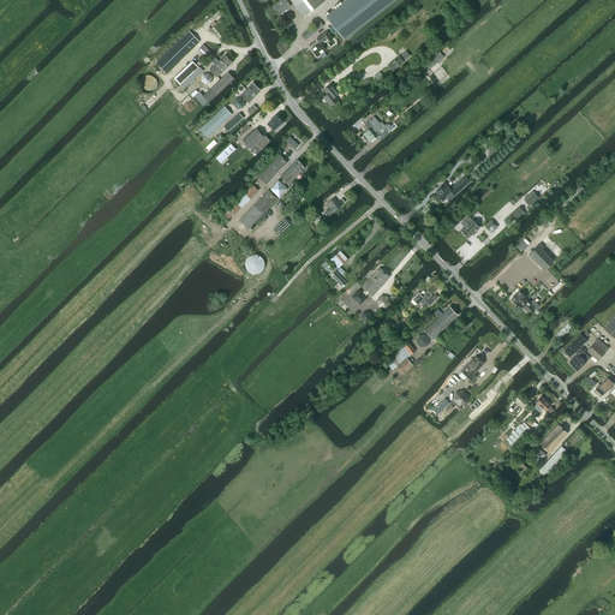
[(281,0),(274,6),(280,15),(291,6),(288,4),(291,1),(303,16),(312,9),(322,1),(321,0),(281,0)]
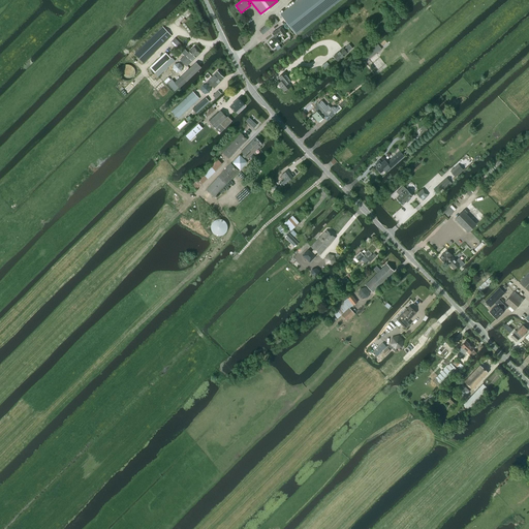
[(298,0),(280,14),(296,34),(340,0),(298,0)]
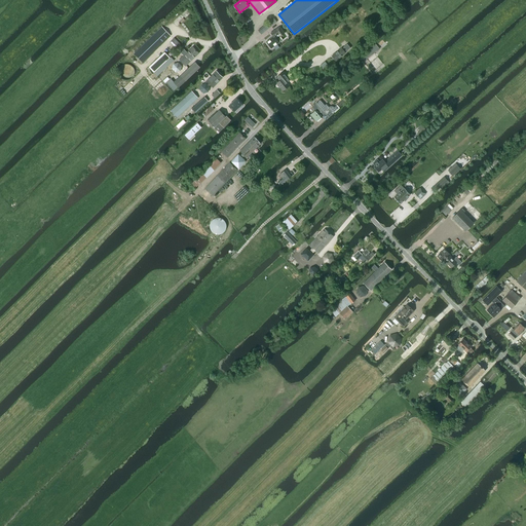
[(134,53),(142,63),(171,35),(162,27),(134,53)]
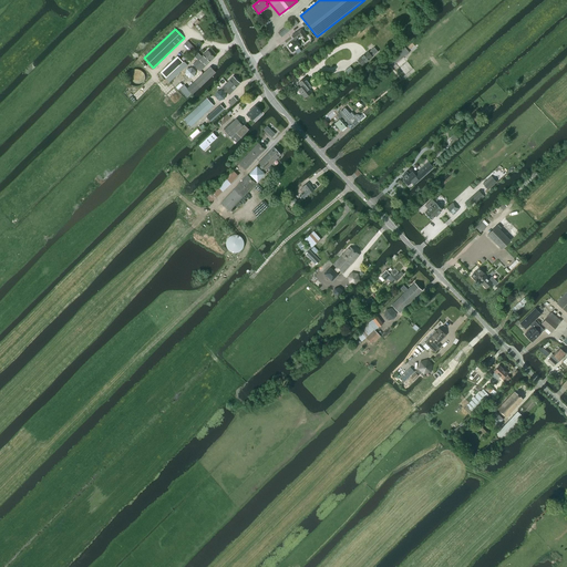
[(307,35),(301,29),(297,32),(292,35),(296,40),(300,37),(301,40),(307,35)]
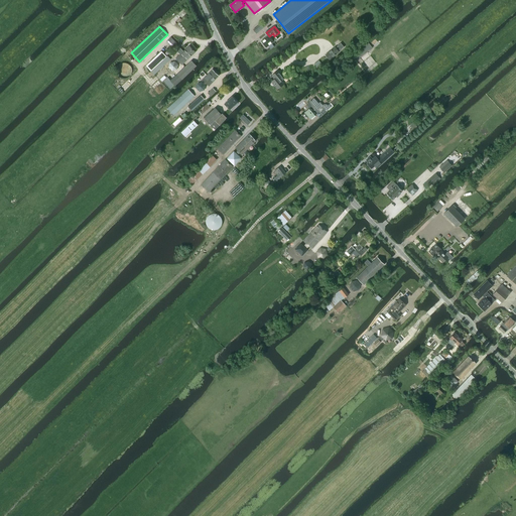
[(170,37),(166,41),(170,45),(171,44),(174,47),(178,44),(170,37)]
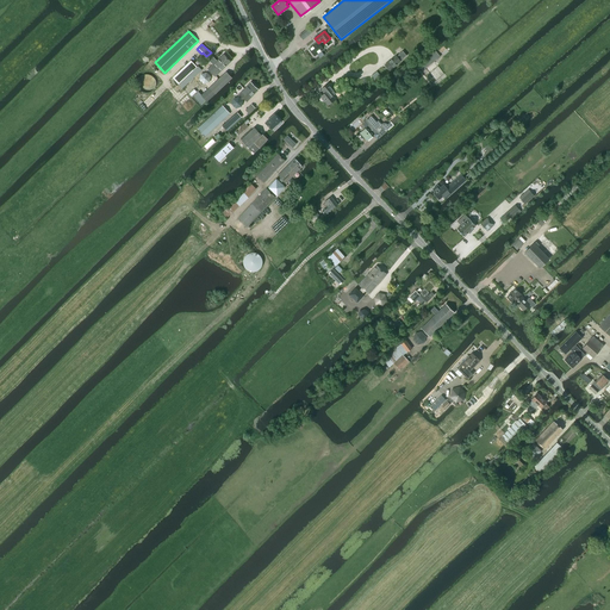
[(422,72),(440,57),(435,50),(429,55),(430,57),(418,67),(422,72)]
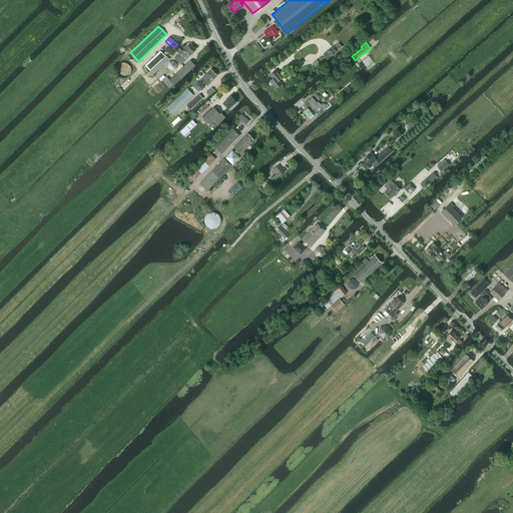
[(333,46),(323,54),(328,59),(337,52),(336,50),(337,49),(338,50),(342,47),(339,43),(335,46),(335,47),(334,47),(333,46)]
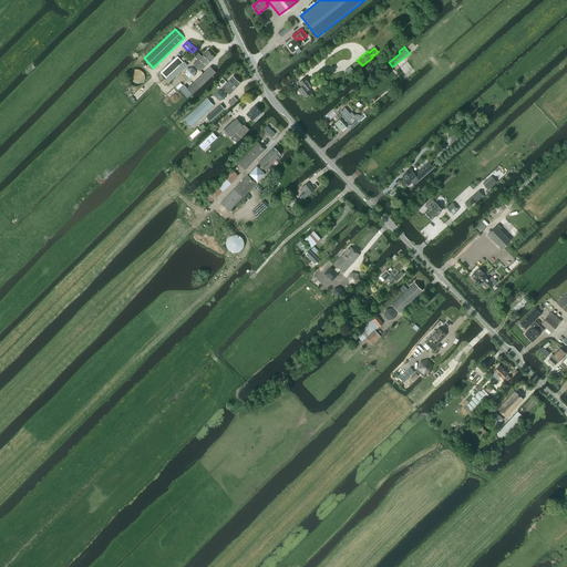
[(215,58),(208,50),(202,57),(198,52),(194,57),(197,60),(193,64),(199,71),(215,58)]
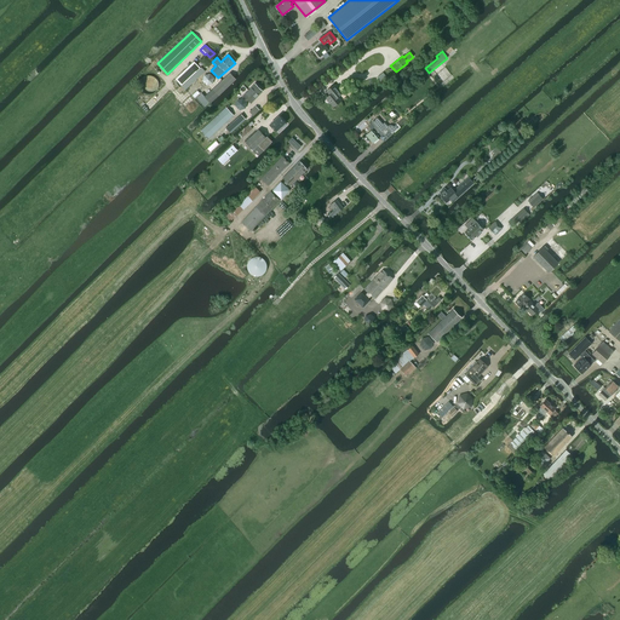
[(185,90),(205,72),(201,68),(182,85),(185,90)]
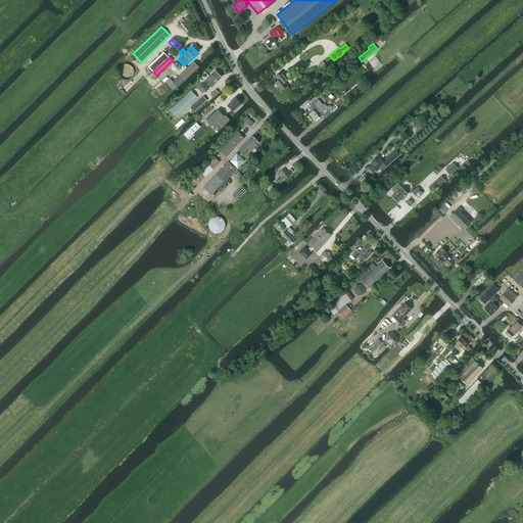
[(132,69),(132,68),(132,66),(131,65),(131,63),(130,62),(129,61),(127,61),(126,60),(125,60),(123,60),(121,60),(120,61),(119,62),(117,63),(116,64),(115,66),(115,67),(115,69),(115,70),(116,73),(117,74),(119,75),(120,76),(122,76),(123,77),(125,77),(127,76),(128,75),(130,74),(131,73),(131,72),(132,69)]
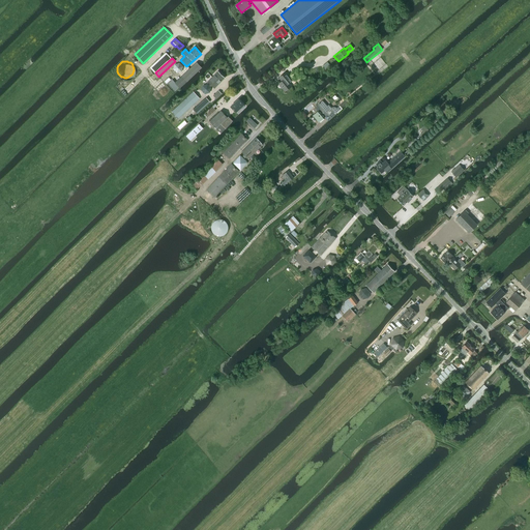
[(179,88),(186,82),(202,67),(197,62),(181,77),(175,83),(173,80),(168,84),(175,91),(179,87),(179,88)]
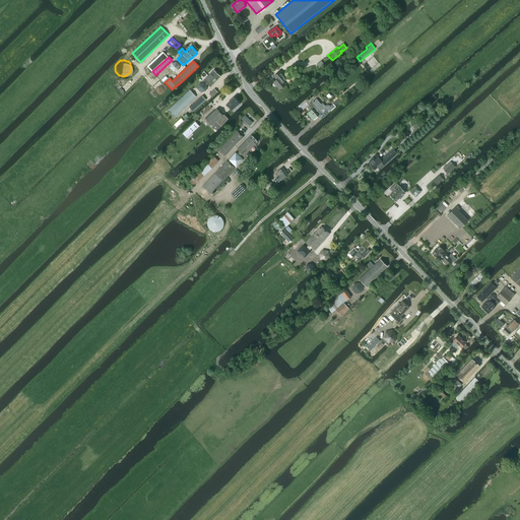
[(210,86),(220,76),(213,70),(204,80),(210,86)]
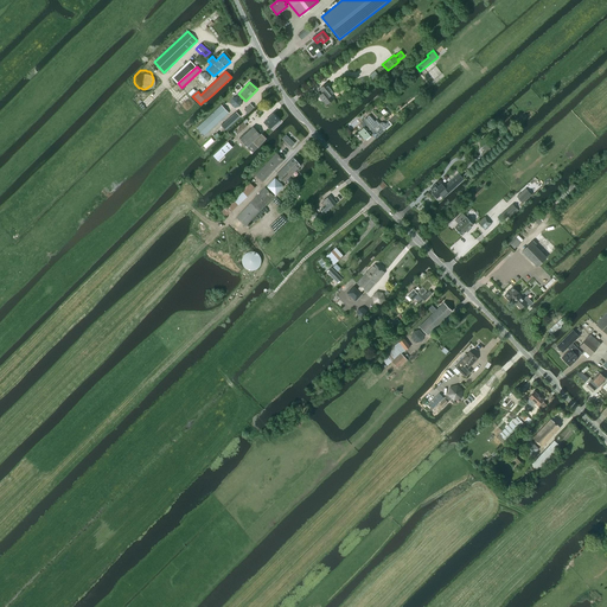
[(327,83),(319,89),(323,94),(320,96),(321,97),(320,98),(323,102),(324,101),(326,104),(333,100),(331,96),(334,93),(327,83)]
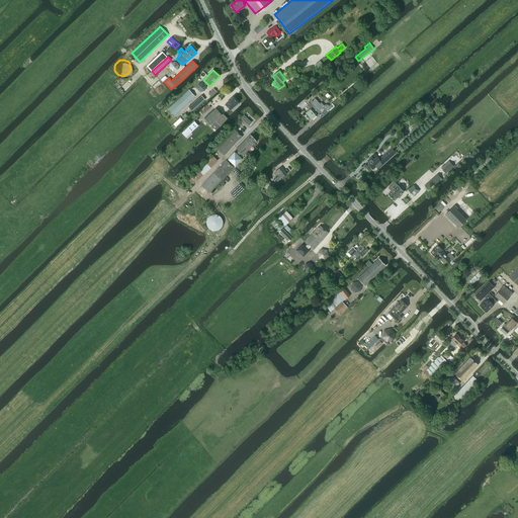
[(211,97),(217,92),(213,89),(208,93),(211,97)]
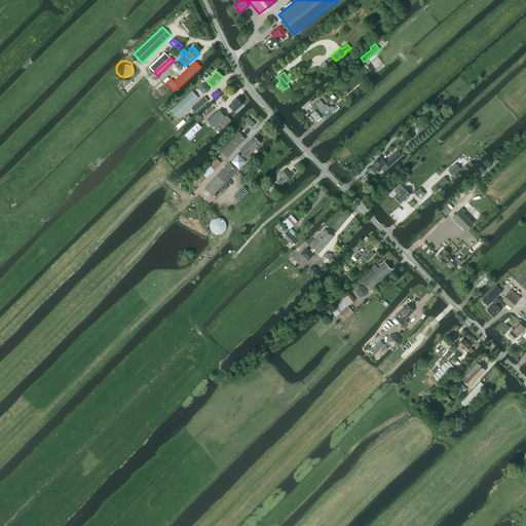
[(177,118),(198,98),(192,91),(171,111),(177,118)]
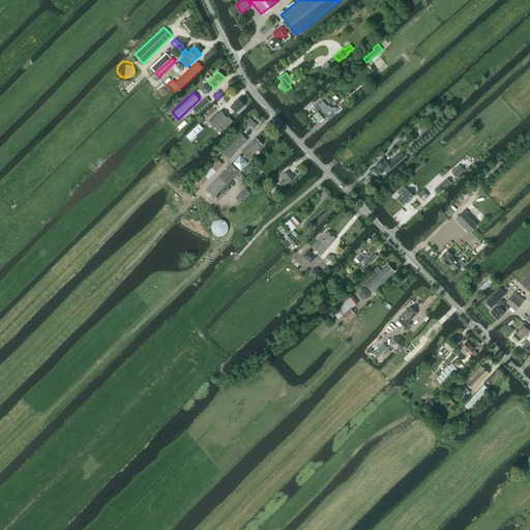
[(206,98),(194,110),(197,114),(202,109),(209,102),(206,98)]
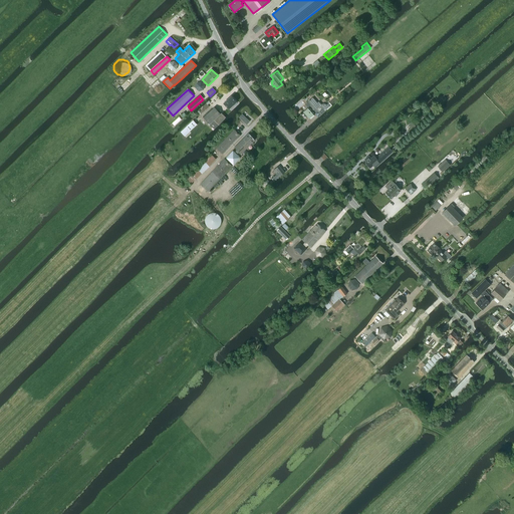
[(229,108),(236,101),(231,96),(224,103),(229,108)]
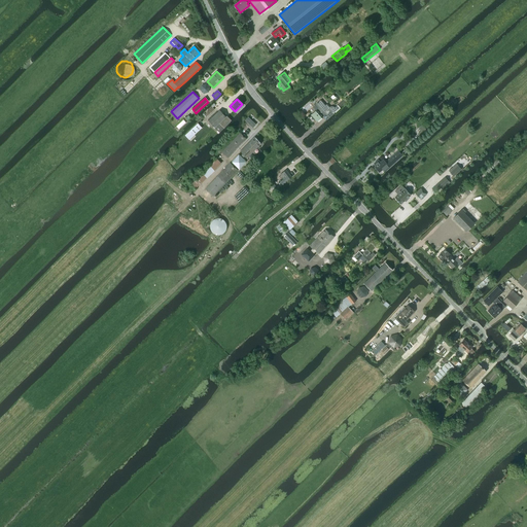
[(325,105),(321,100),(318,103),(318,102),(317,103),(316,104),(319,108),(311,114),(317,121),(325,114),(328,117),(335,113),(334,112),(339,109),(337,106),(335,108),(335,107),(334,107),(332,107),(331,106),(330,106),(330,107),(329,107),(326,104),(325,105)]
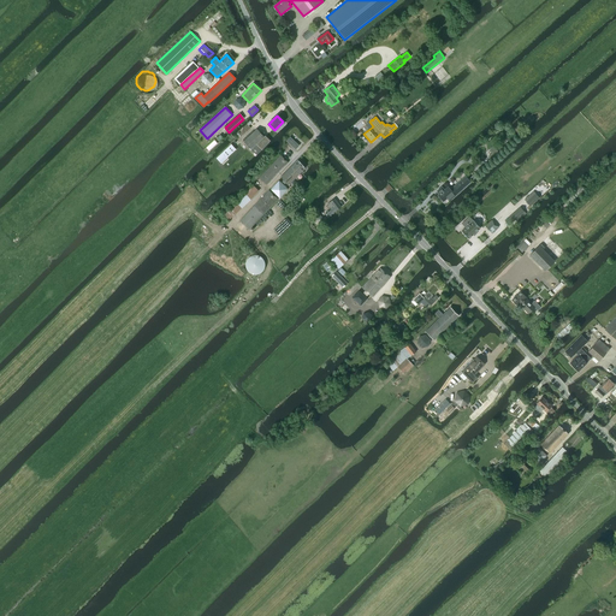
[(242,136),(250,128),(249,126),(252,123),(250,120),(242,128),(241,134),(242,136)]
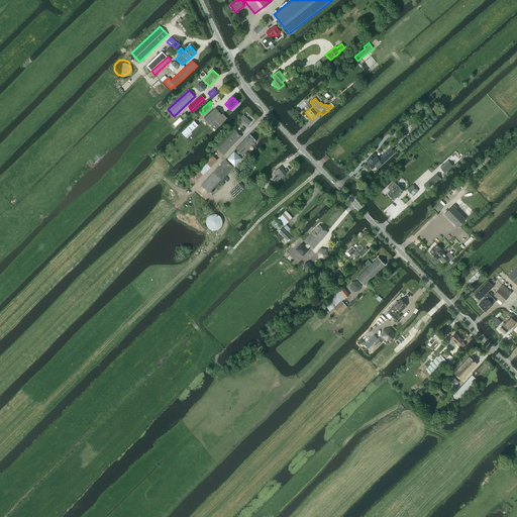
[(222,115),(215,108),(204,118),(215,130),(220,125),(220,126),(227,118),(223,114),(222,115)]
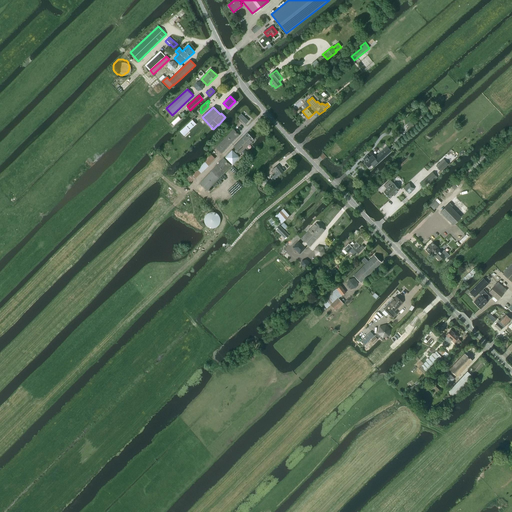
[(241,113),(238,116),(246,124),(249,120),(241,113)]
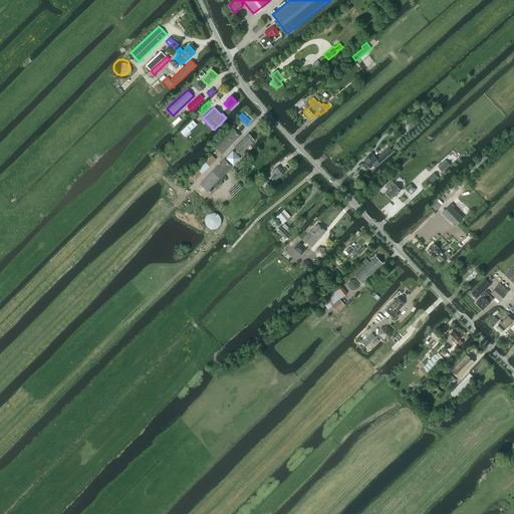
[(179,116),(173,122),(175,125),(182,119),(179,116)]
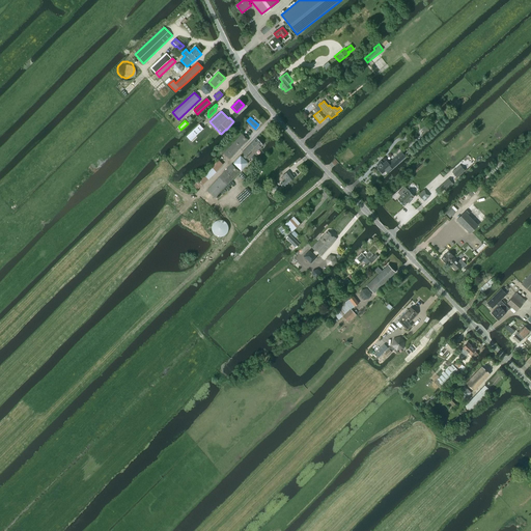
[(191,141),(203,129),(199,124),(187,137),(191,141)]
